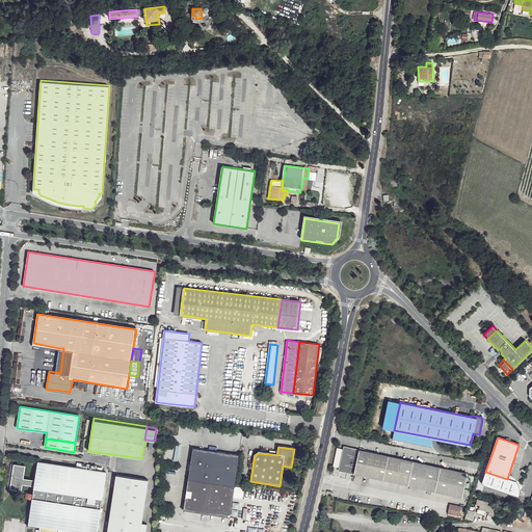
[(344,447),(344,449),(338,448),(335,467),(340,468),(339,471),(342,472),(350,474),(354,474),(360,450),(344,447)]
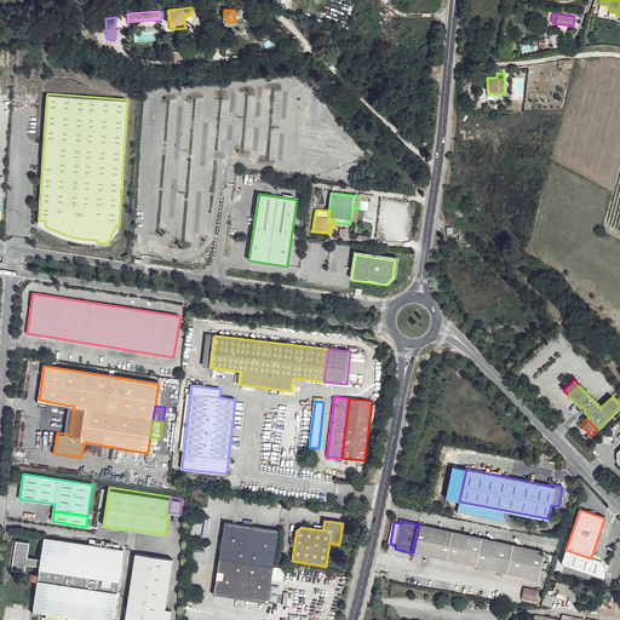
[(213,593),(268,602),(274,563),(279,530),(224,522),(213,593)]
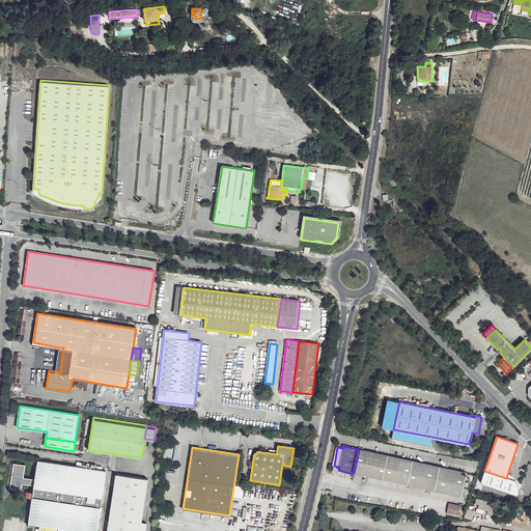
[(369,451),(359,449),(354,473),(434,490),(460,495),(466,471),(369,451)]
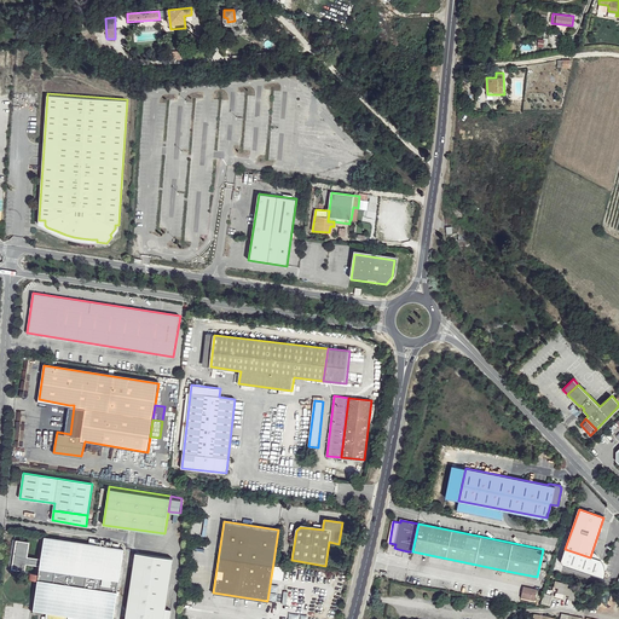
[(40,573),(40,576),(119,588),(125,550),(46,537),(40,573)]
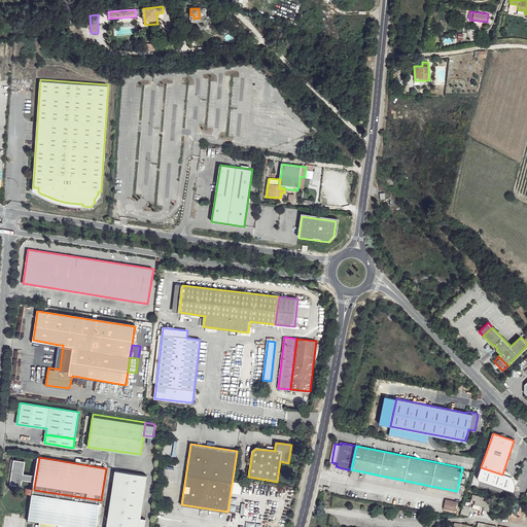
[(477,478),(479,482),(514,494),(514,491),(515,488),(514,484),(513,482),(512,479),(502,475),(481,467),(477,478)]
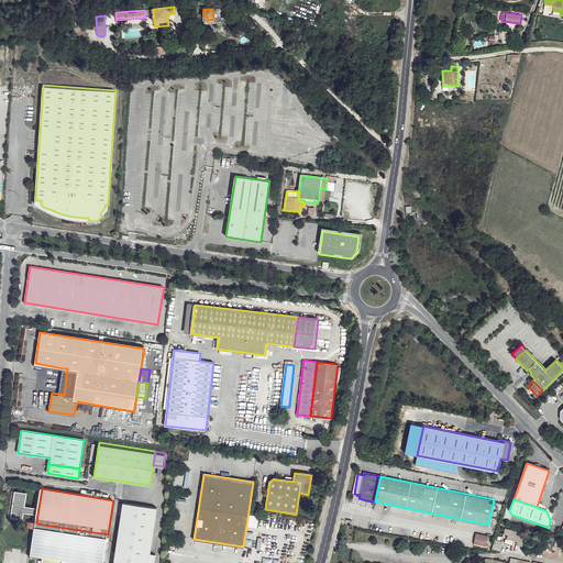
[(124,503),(114,562),(155,562),(156,555),(151,554),(158,508),(124,503)]
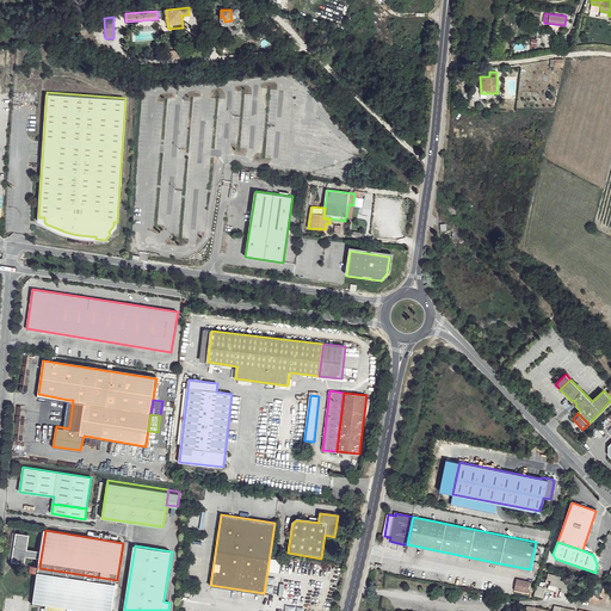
[(111,610),(117,580),(39,568),(38,573),(32,600),(49,604),(66,606),(96,610),(111,610)]
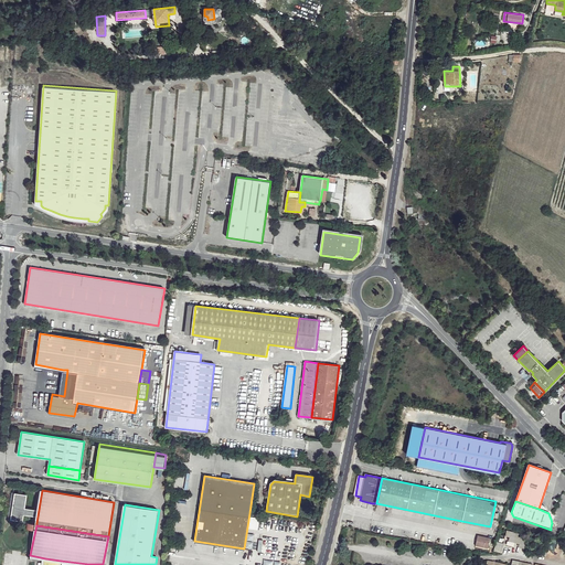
[(488,546),(490,537),(480,535),(478,545),(488,546)]
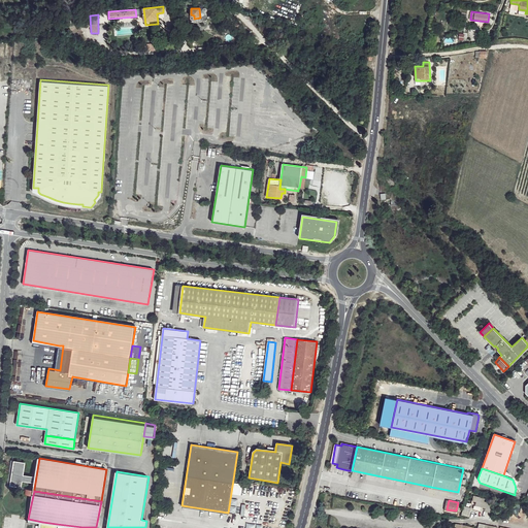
[(462,515),(469,516),(470,507),(464,506),(462,515)]
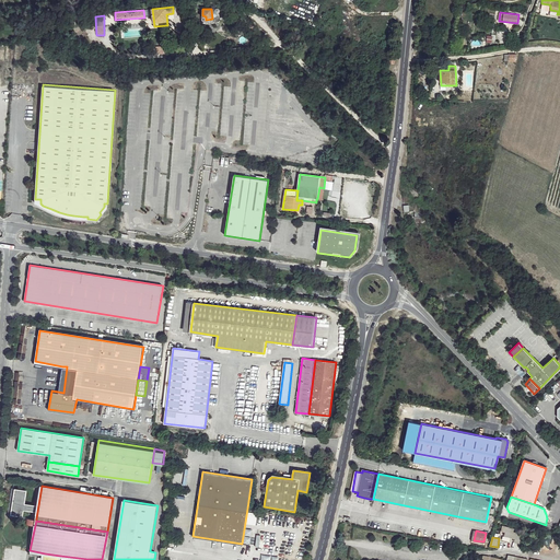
All buildings are outlined.
